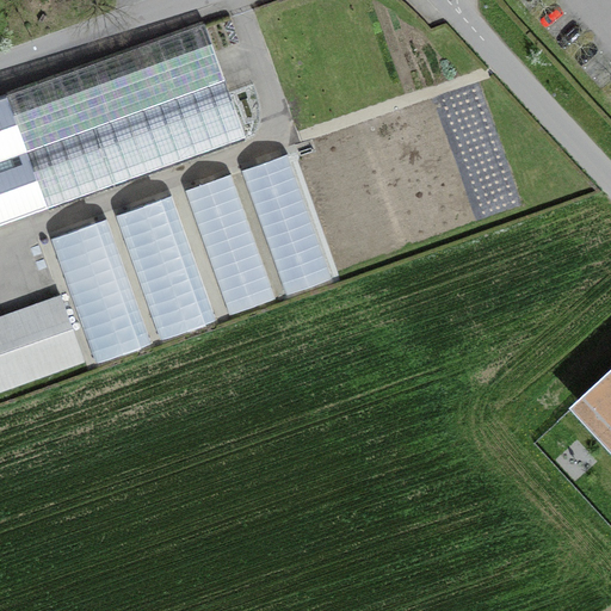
[(204,23),(0,96),(0,224),(245,137),(204,23)]
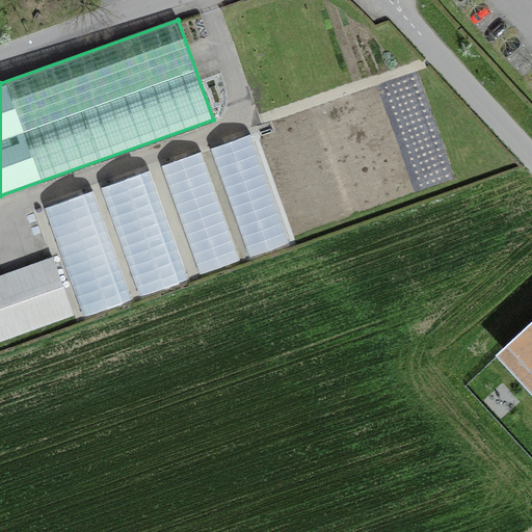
[(250,133),(210,148),(248,257),(290,242),(250,133)]
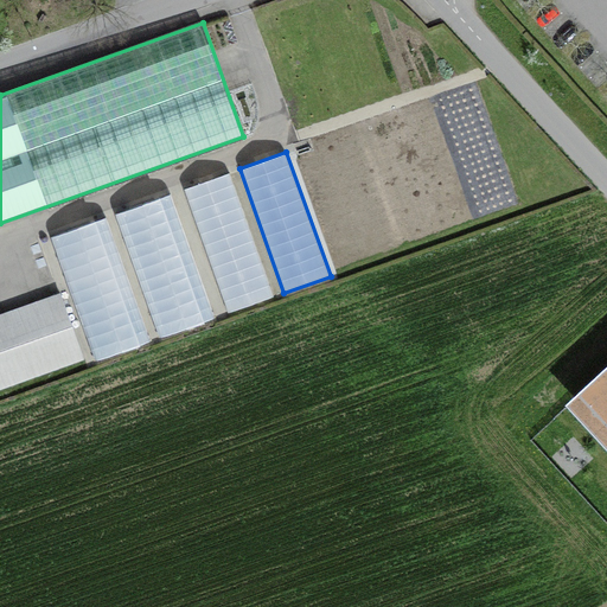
[(230,173),(184,189),(228,312),(274,296),(230,173)]
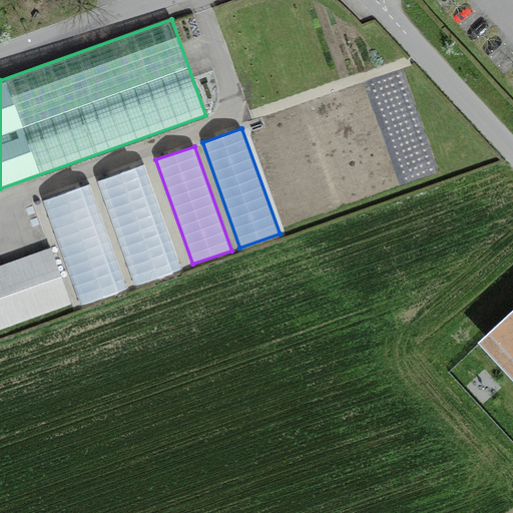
[(143,163),(97,179),(134,285),(180,268),(143,163)]
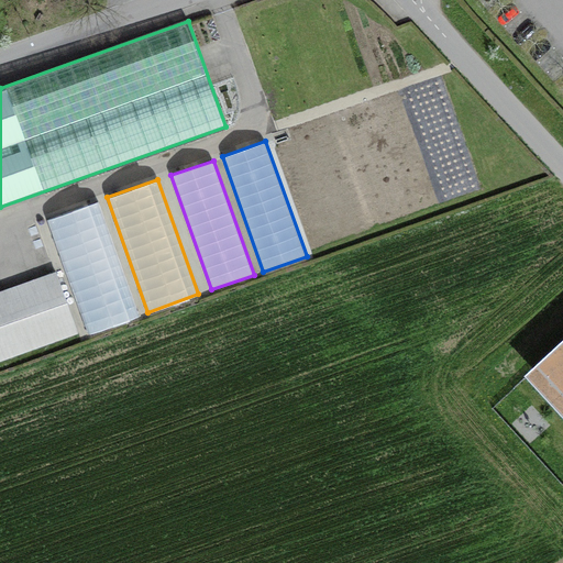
[(98,201),(48,219),(89,333),(139,316),(98,201)]
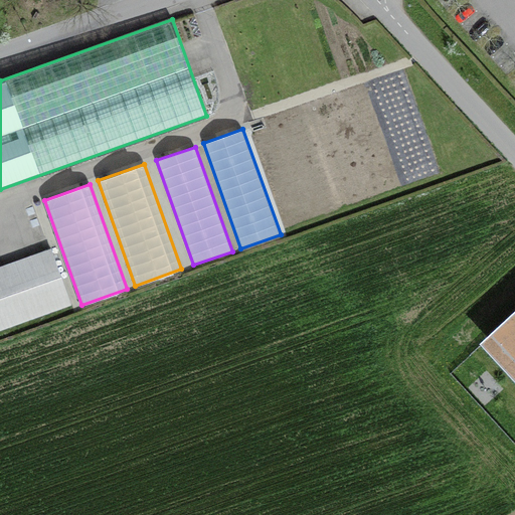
[(51,249),(0,268),(0,327),(70,303),(51,249)]
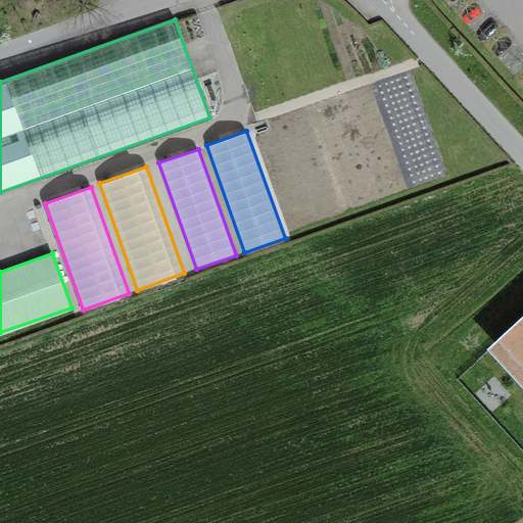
[(522,315),(489,345),(522,383),(522,315)]
